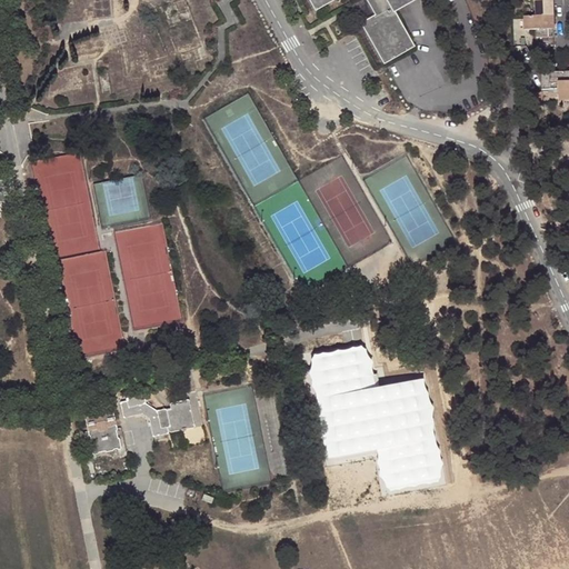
[(310,0),(316,11),(333,0),(367,0),(378,18),(363,26),(385,62),(415,45),(395,10),(409,1),(411,0),(310,0)]
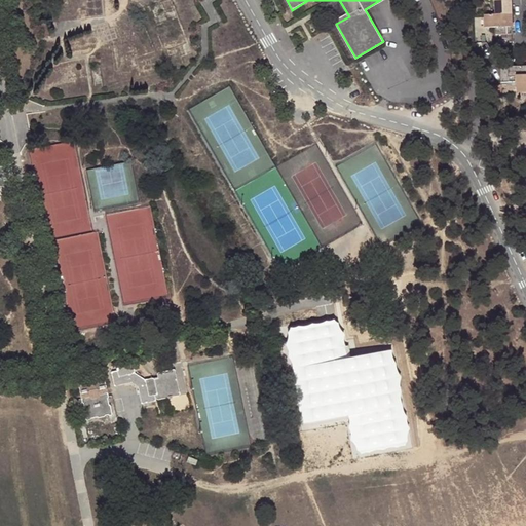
[(322,0),(336,24),(349,16),(339,0),(322,0)]
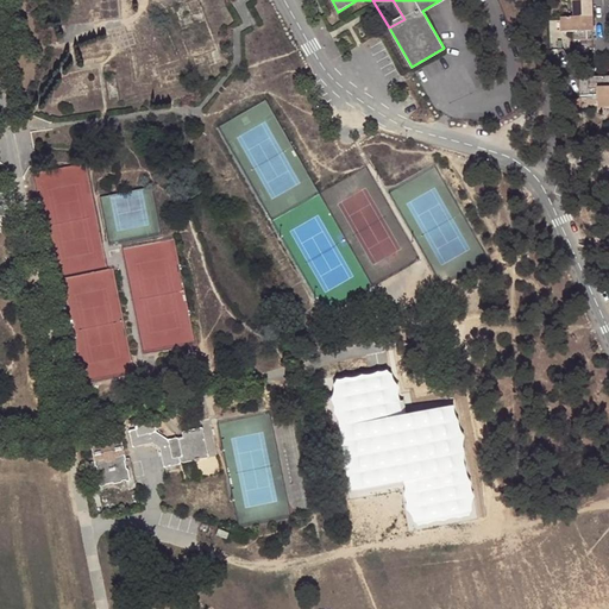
[(591,7),(590,0),(560,0),(562,0),(572,0),(573,17),(591,17),(591,7)]
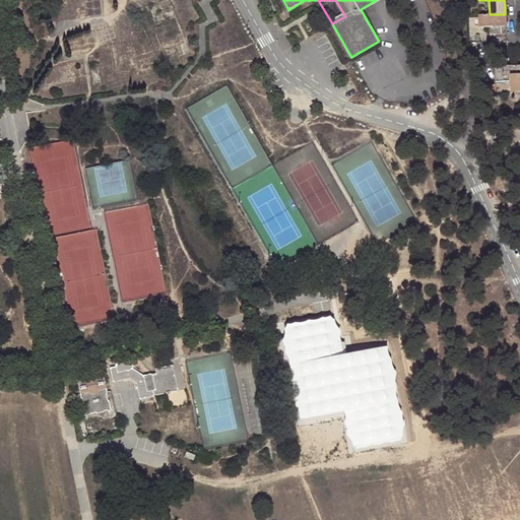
[(491,43),(506,42),(506,26),(506,22),(505,14),(490,14),(479,15),(480,28),(490,27),(491,43)]
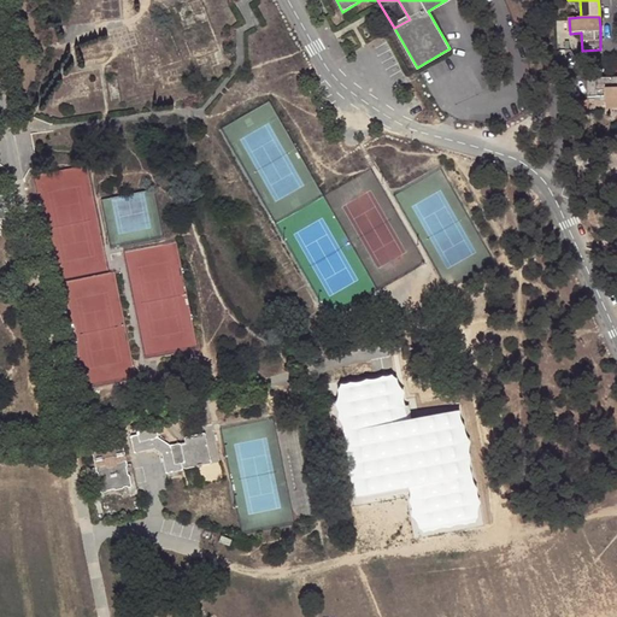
[(605,98),(606,109),(616,107),(616,77),(595,78),(587,78),(588,98),(605,98)]
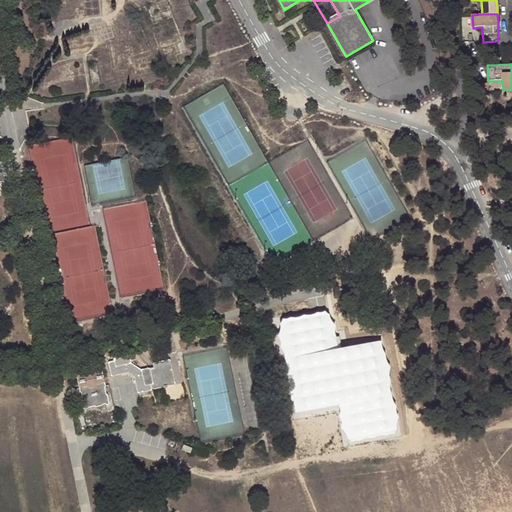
[(142,369),(131,363),(128,355),(115,358),(114,361),(110,362),(109,364),(112,376),(128,373),(134,376),(138,392),(141,393),(151,390),(150,385),(153,384),(149,368),(148,368),(142,369)]
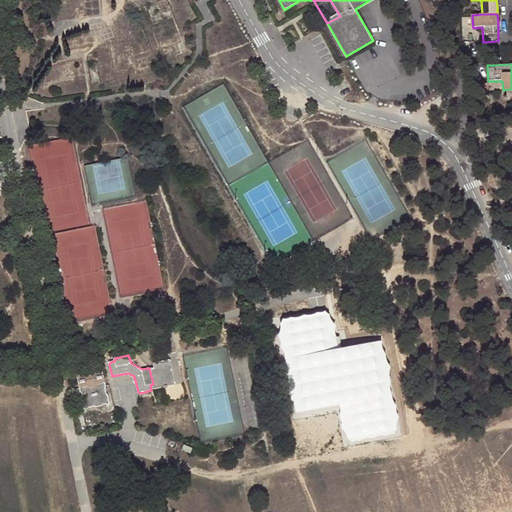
[(154,368),(149,368),(153,384),(150,385),(151,390),(162,388),(162,389),(168,388),(167,386),(176,385),(170,360),(153,363),(154,368)]
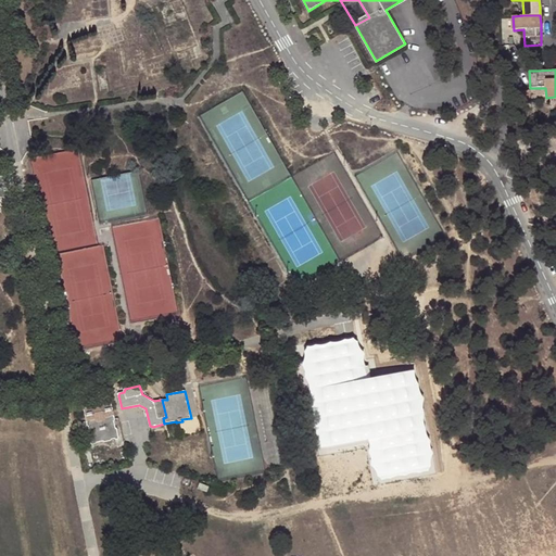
[(111,401),(109,400),(85,405),(83,407),(85,416),(87,416),(95,414),(96,413),(102,412),(104,413),(112,411),(113,408),(111,401)]
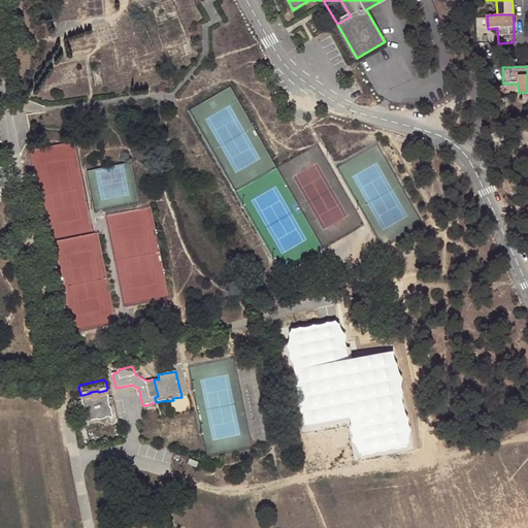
[(109,406),(108,399),(109,397),(108,395),(99,396),(98,399),(92,400),(91,398),(81,400),(83,404),(85,404),(86,409),(85,410),(87,422),(92,422),(92,420),(99,419),(99,420),(105,419),(105,417),(109,416),(110,417),(112,417),(111,407),(109,406)]
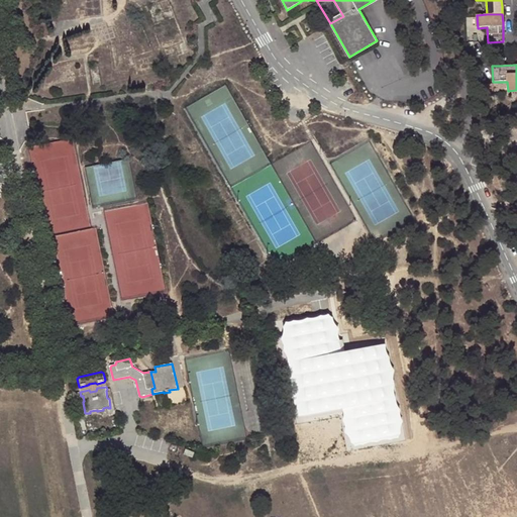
[(194,453),(185,449),(182,455),(192,459),(194,453)]
